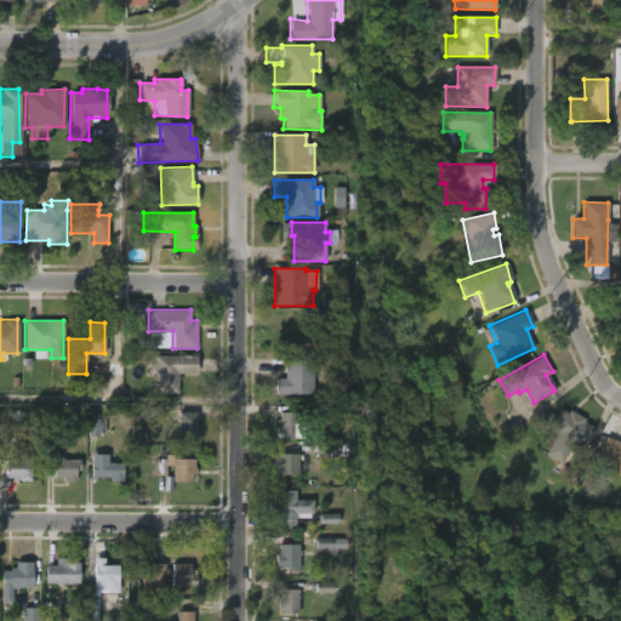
[(180,393),(157,393),(157,355),(200,357),(199,372),(180,372),(180,393)]
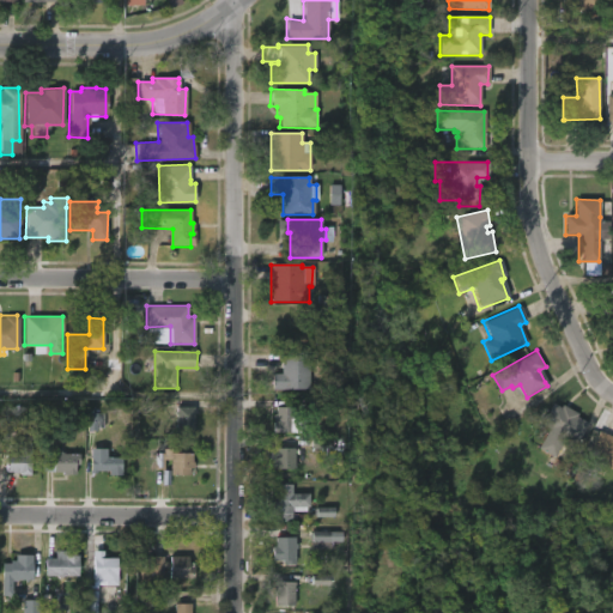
[(313,352),(311,389),(275,388),(275,374),(284,374),(284,352),(313,352)]
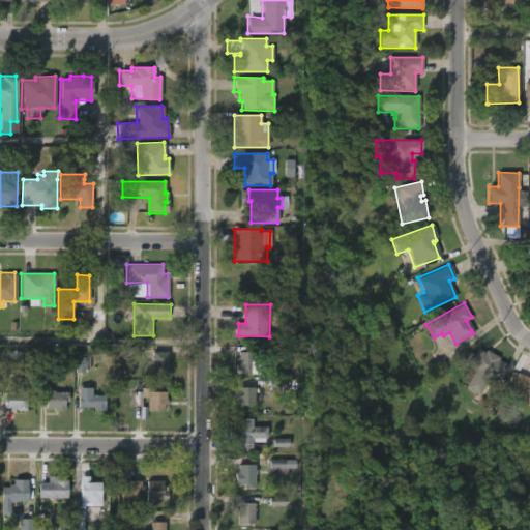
[(479,349),(487,353),(489,350),(502,357),(501,359),(511,365),(501,384),(492,379),(482,395),(467,387),(477,371),(470,366),(479,349)]
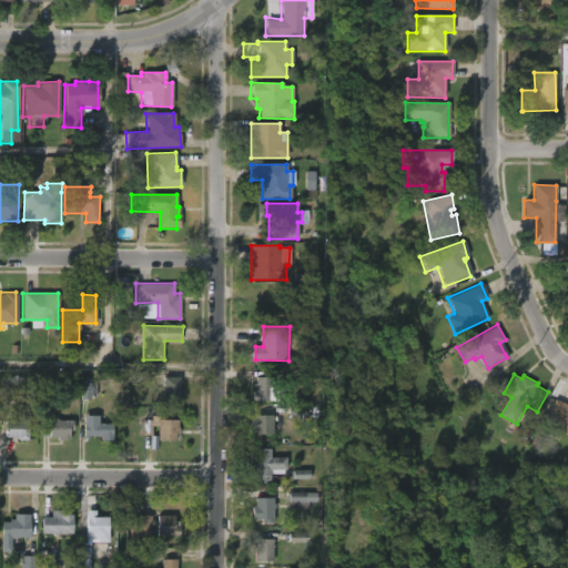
[(181,403),(165,403),(165,377),(181,377),(181,403)]
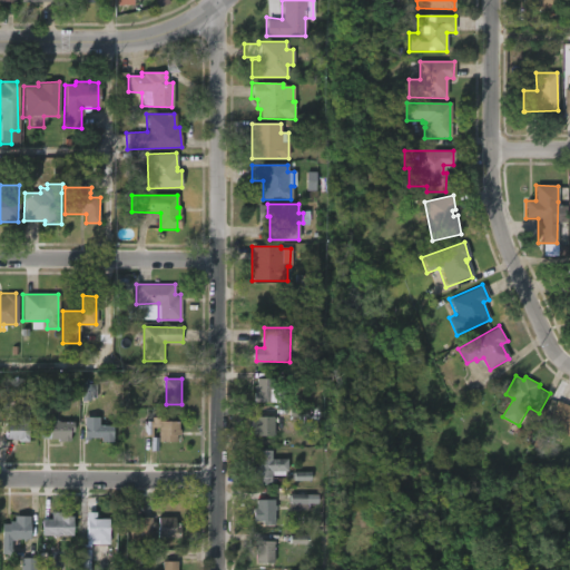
[(276,379),(276,389),(285,389),(284,402),(265,401),(265,399),(258,397),(258,379),(276,379)]
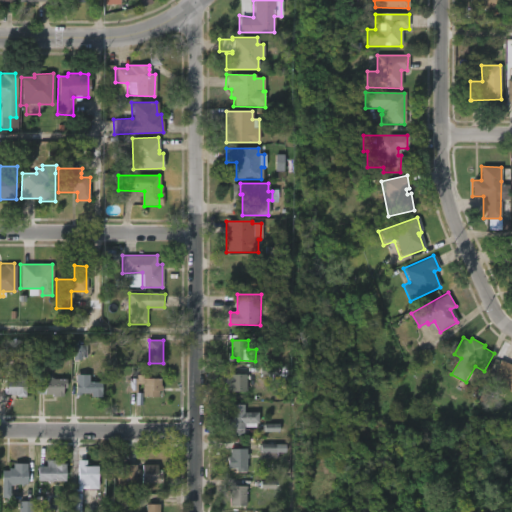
[(83,345),(72,345),(72,360),(82,360),(83,345)]
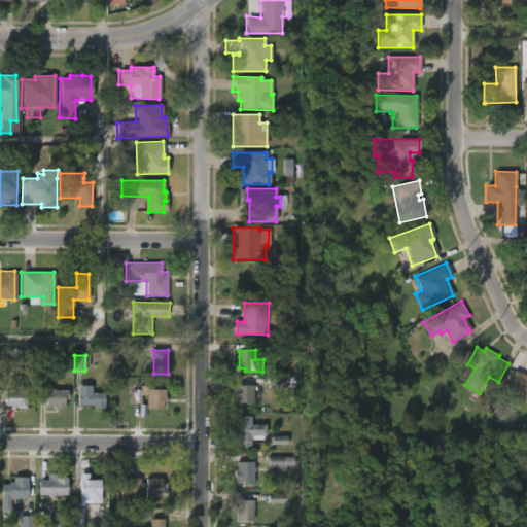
[(525,373),(526,373),(526,401),(504,393),(515,369),(525,373)]
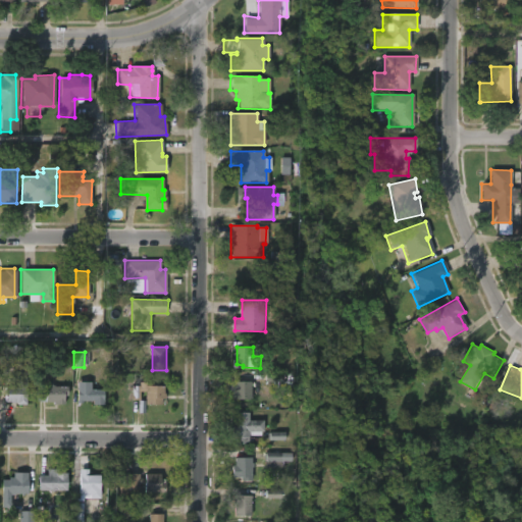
[(29,376),(28,405),(18,405),(18,404),(12,403),(0,405),(0,387),(7,387),(8,385),(17,386),(17,376),(29,376)]
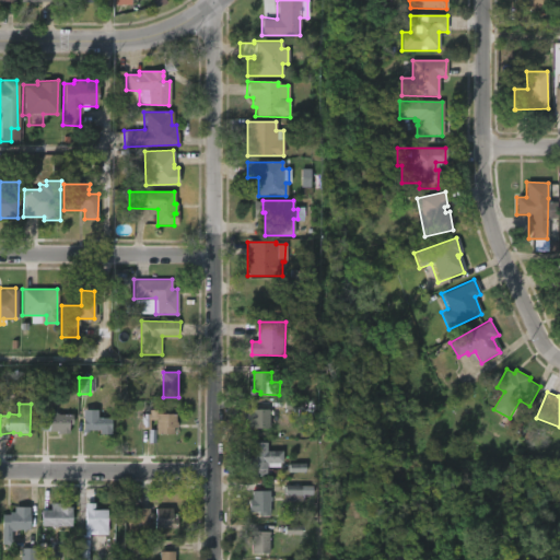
[(269,409),(268,429),(251,428),(251,420),(248,420),(248,408),(269,409)]
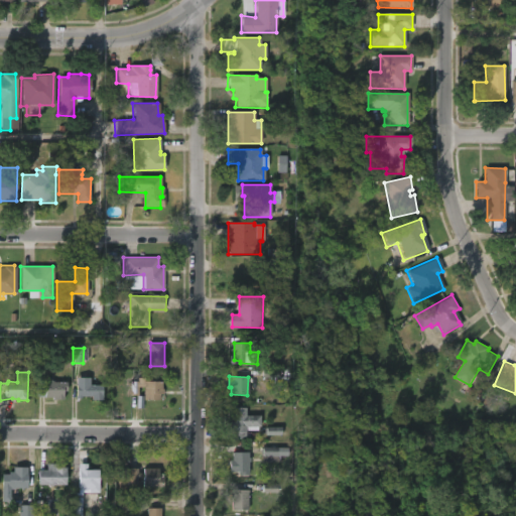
[(50,378),(50,381),(52,382),(66,382),(66,391),(63,391),(63,400),(35,397),(36,382),(44,383),(44,378),(50,378)]
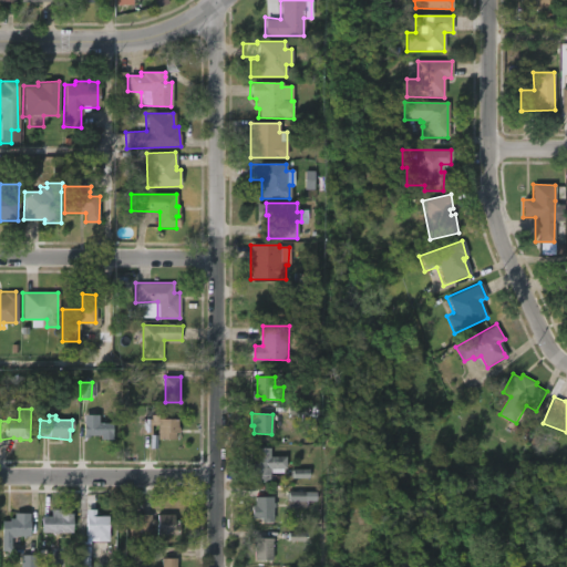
[(179,420),(179,440),(158,439),(158,425),(154,425),(153,434),(144,434),(145,419),(179,420)]
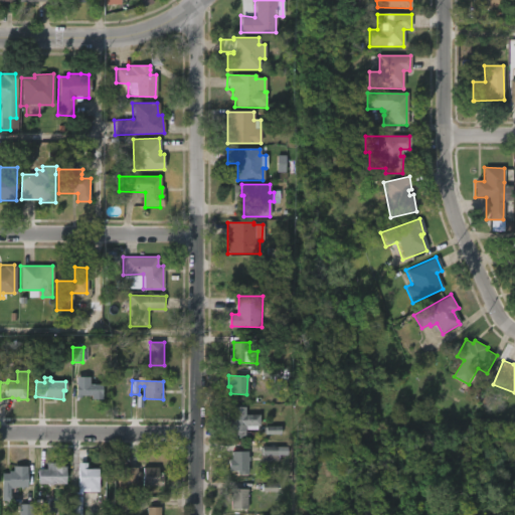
[(88,382),(88,384),(104,384),(104,400),(95,400),(95,396),(82,396),(82,398),(78,398),(77,384),(84,384),(84,382),(88,382)]
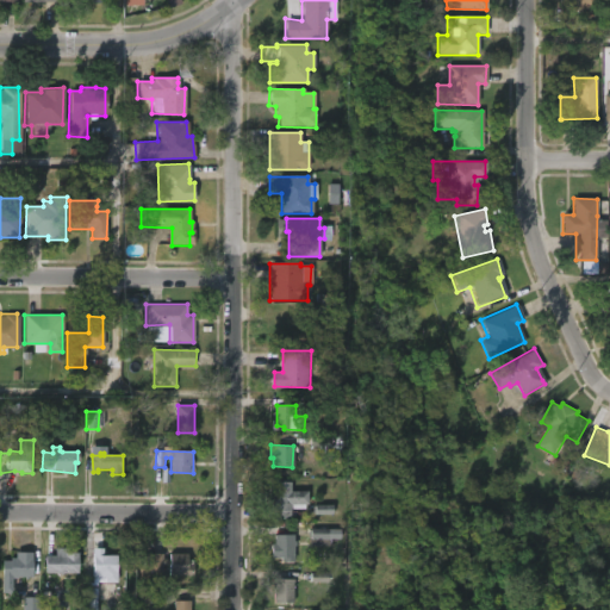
[(291,481),(291,490),(307,490),(307,503),(304,503),(304,509),(291,509),(291,520),(277,520),(277,511),(272,511),(272,497),(274,497),(274,481),(291,481)]
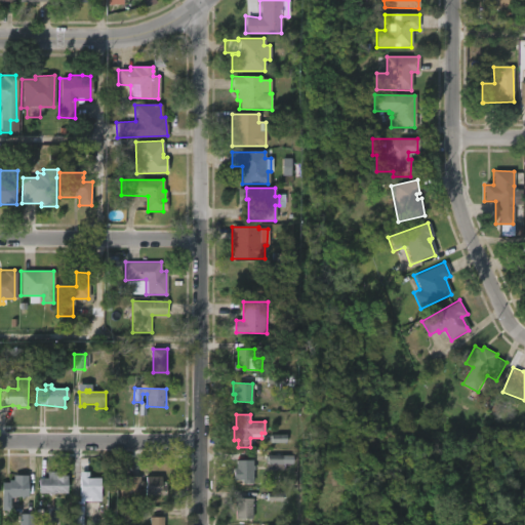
[(286,435),(271,435),(271,443),(286,443),(286,435)]
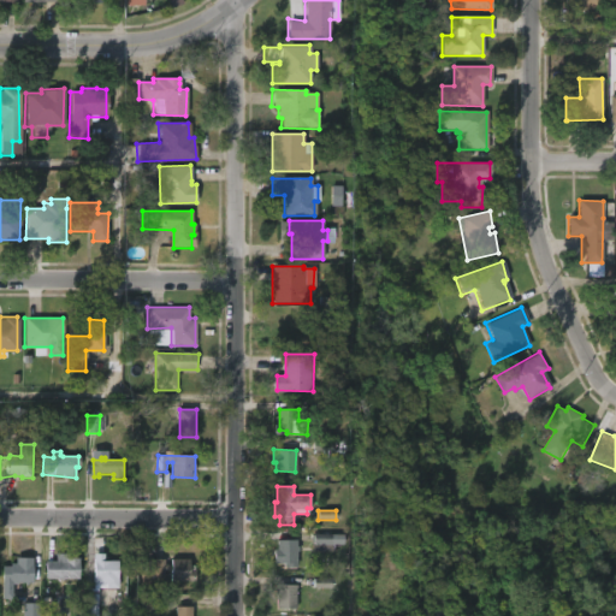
[(343,549),(344,534),(312,534),(312,549),(343,549)]
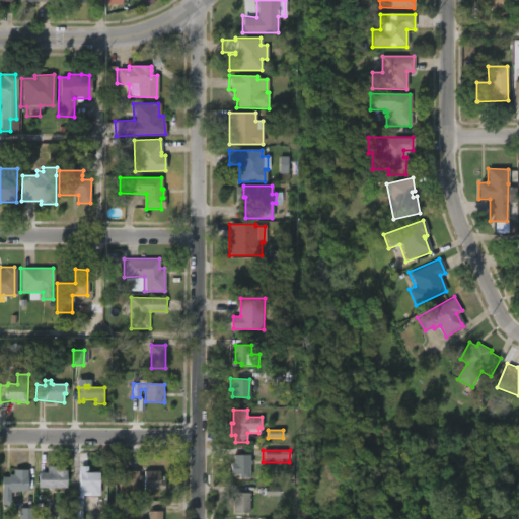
[(249,455),(249,460),(251,460),(251,464),(249,464),(249,476),(239,476),(239,473),(230,473),(230,465),(232,465),(233,454),(249,455)]
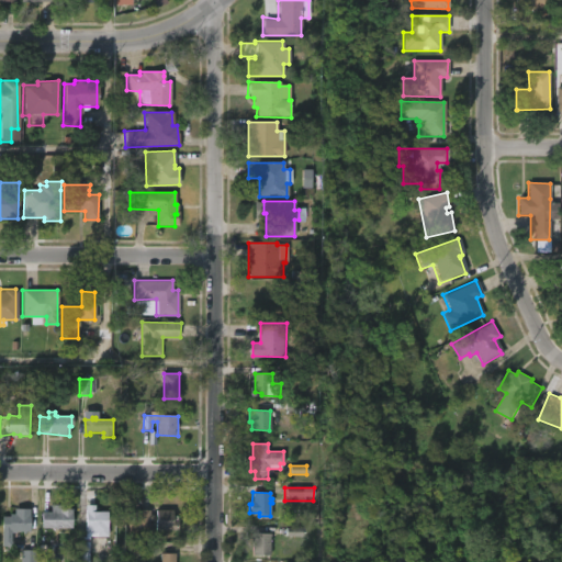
[(60,505),(60,509),(71,509),(71,528),(56,528),(56,530),(41,528),(41,512),(49,512),(49,504),(60,505)]
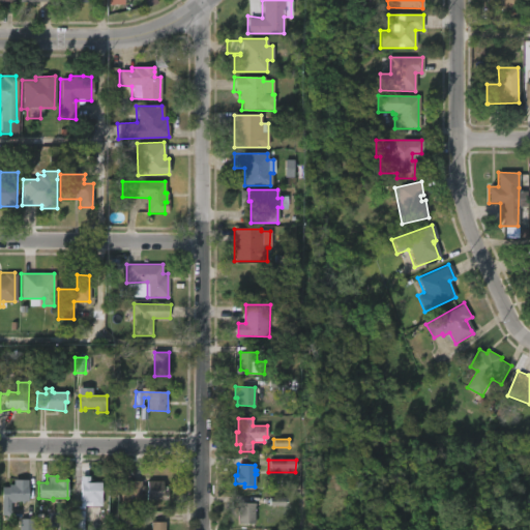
[(13,514),(1,514),(1,486),(7,486),(7,482),(12,482),(12,478),(28,478),(28,499),(12,499),(13,514)]
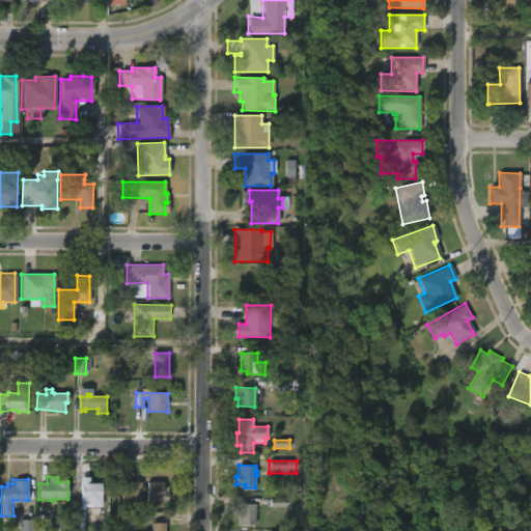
[(88,481),(88,483),(101,483),(100,507),(91,507),(91,505),(78,505),(78,481),(88,481)]
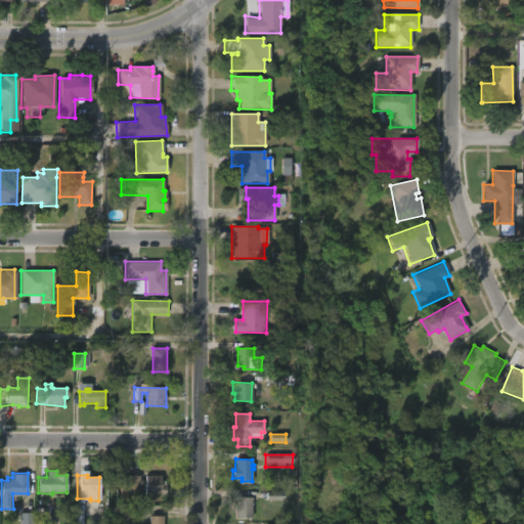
[(160,475),(160,481),(163,481),(163,485),(166,485),(165,494),(144,494),(145,484),(138,484),(138,489),(122,489),(123,476),(138,476),(138,480),(144,480),(144,475),(160,475)]
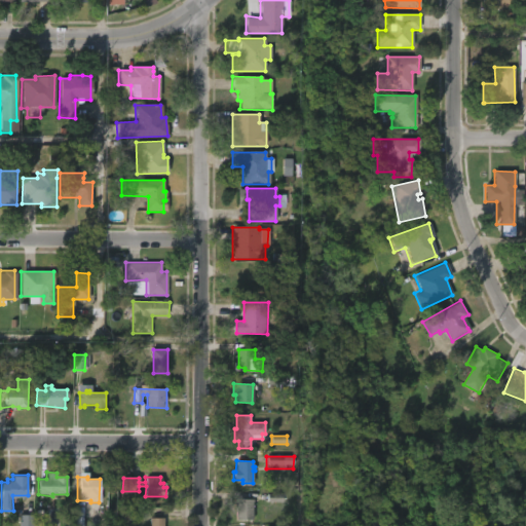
[(252,499),(251,520),(234,520),(234,508),(232,508),(233,498),(252,499)]
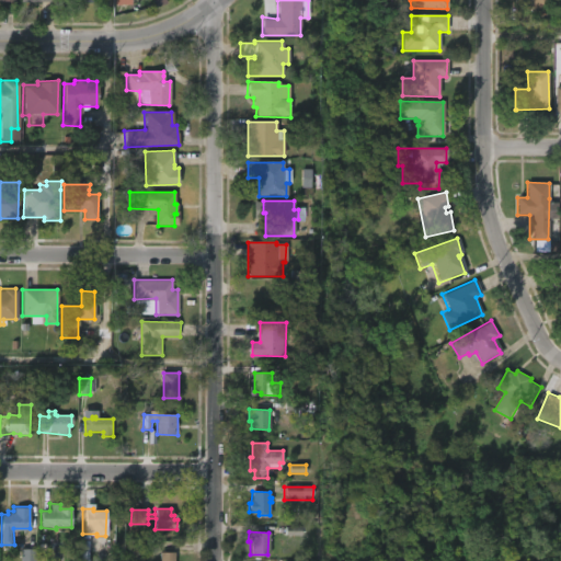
[(89,560),(88,540),(79,540),(79,560),(89,560)]
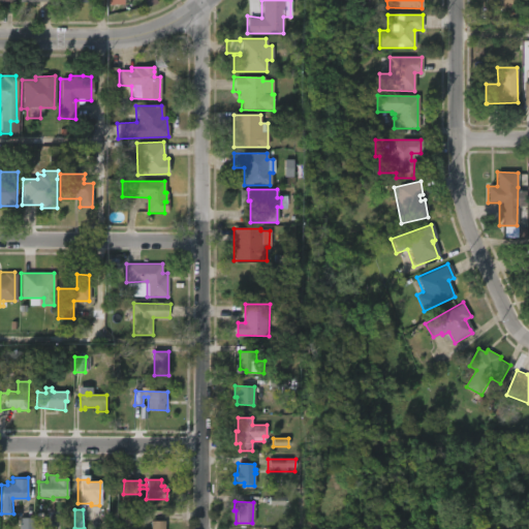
[(19,518),(19,528),(33,528),(33,518),(19,518)]
